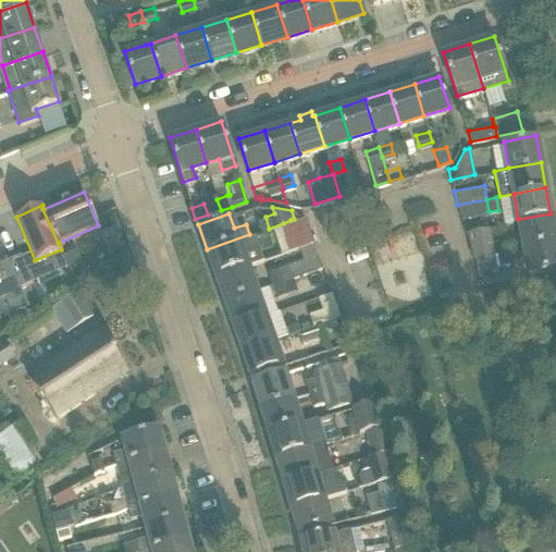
[(551,213),(518,219),(523,245),(555,238),(551,213)]
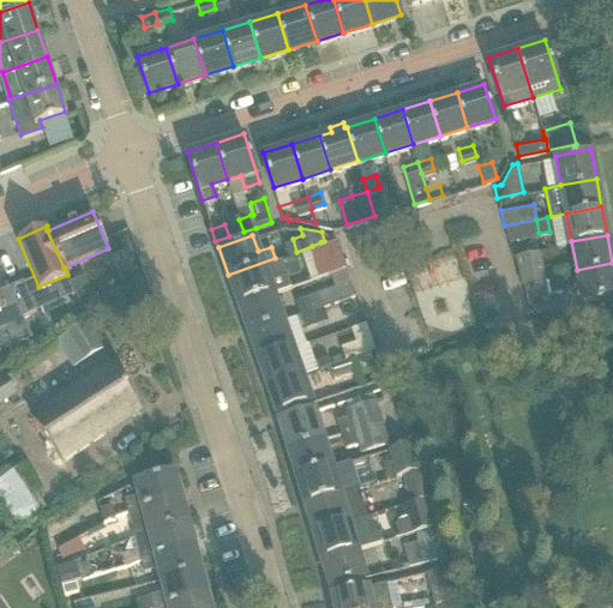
[(324,241),(320,242),(312,246),(322,272),(329,270),(346,264),(336,238),(324,241)]
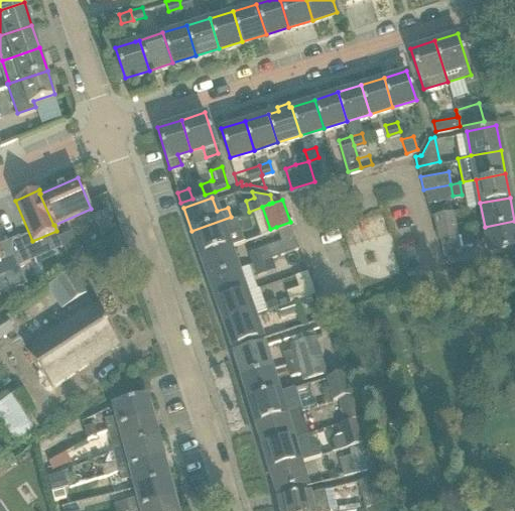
[(92,214),(101,235),(113,226),(105,208),(92,214)]
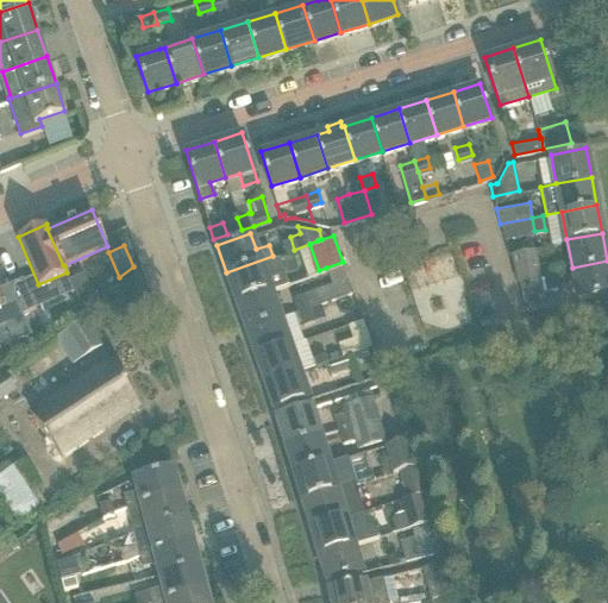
[(540,275),(534,246),(511,251),(515,280),(540,275)]
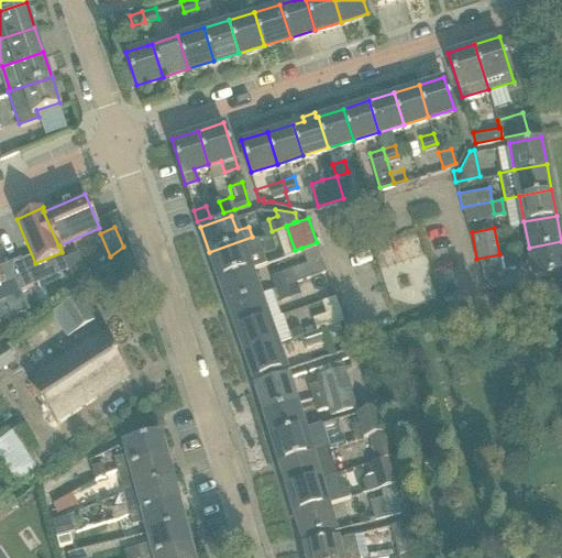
[(252,237),(209,252),(218,277),(250,266),(249,265),(265,260),(256,236),(252,237)]
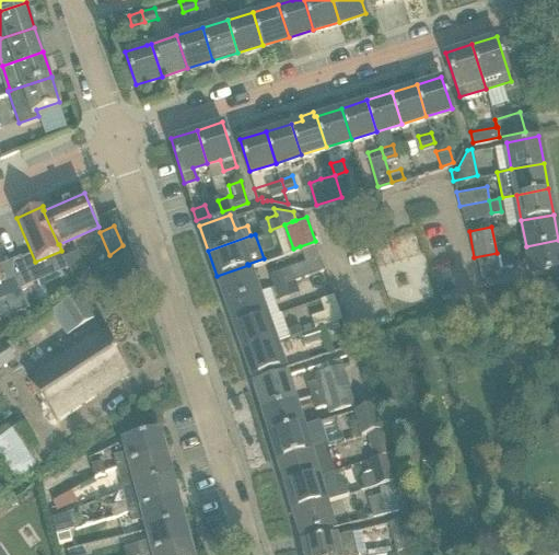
[(558,243),(558,240),(526,246),(531,273),(558,267),(558,243)]
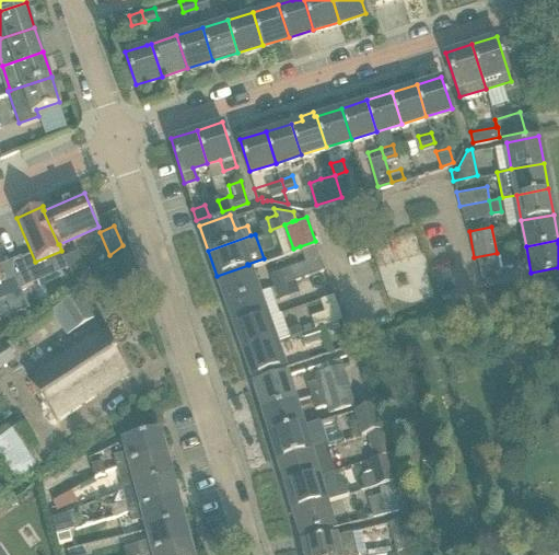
[(315,241),(300,246),(304,258),(279,268),(280,268),(268,273),(272,284),(282,280),(282,281),(323,266),(315,241)]
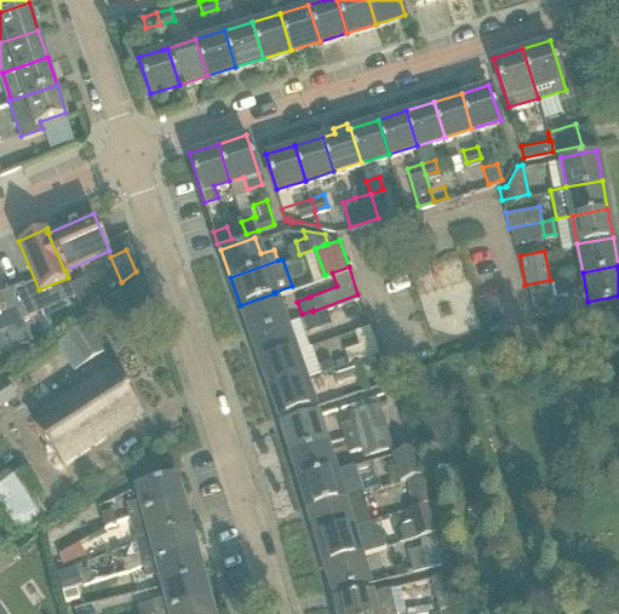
[(563,276),(551,279),(554,293),(566,291),(563,276)]
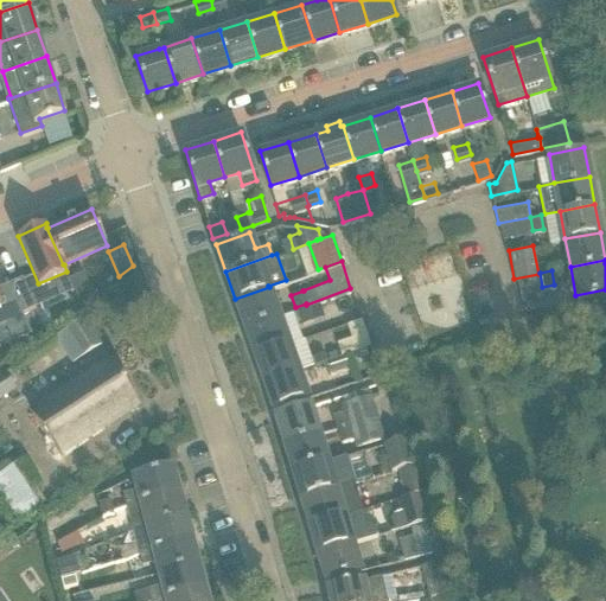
[(21,274),(8,280),(21,309),(34,304),(21,274)]
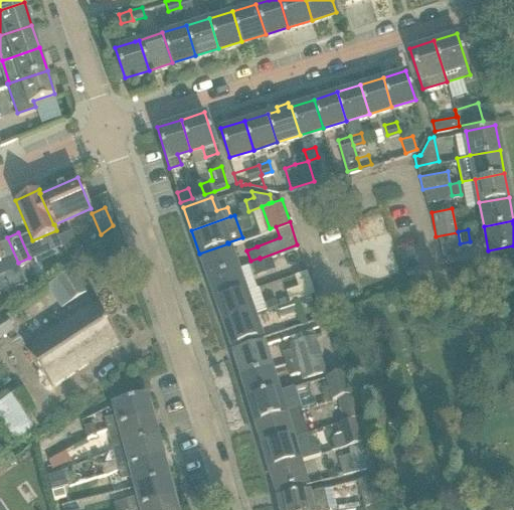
[(442,253),(460,250),(457,233),(439,236),(442,253)]
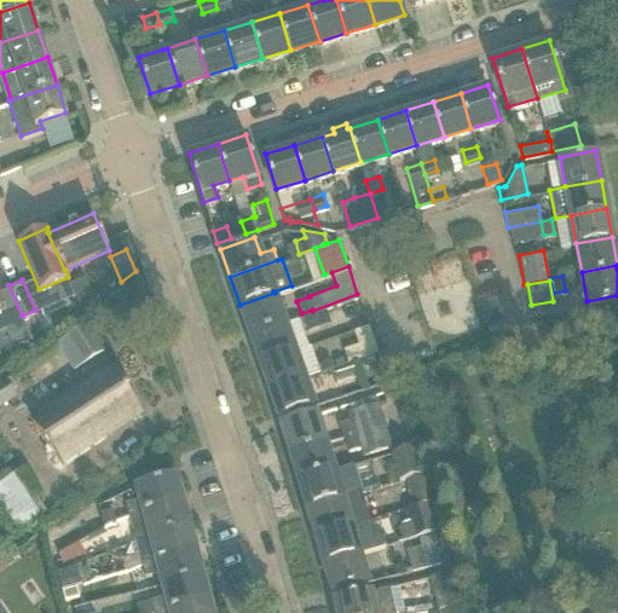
[(0,328),(5,327),(12,345),(32,336),(22,316),(9,285),(0,289),(0,328)]
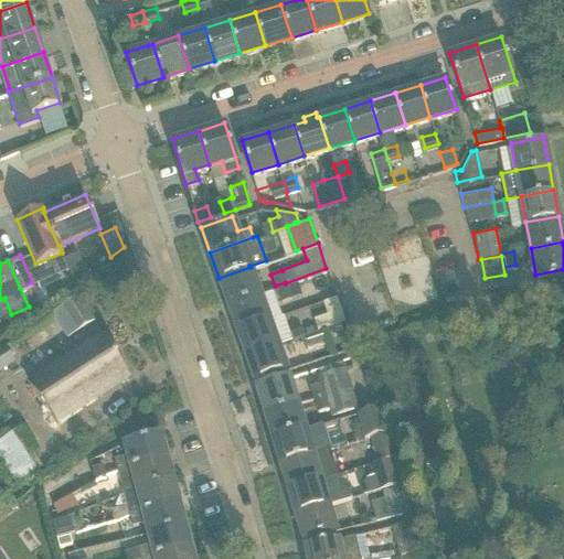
[(259,291),(251,267),(219,278),(227,303),(259,291)]
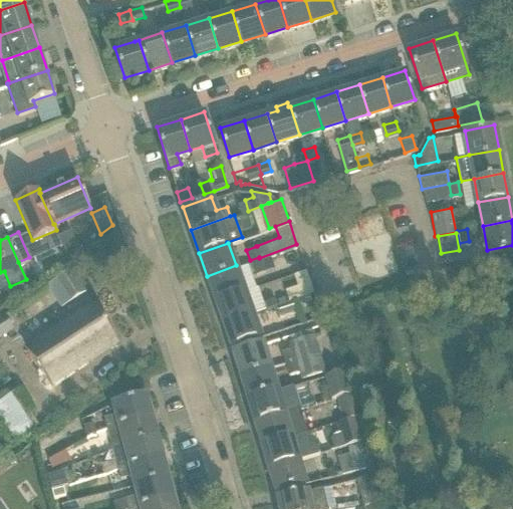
[(259,257),(250,260),(255,272),(264,269),(259,258),(259,257)]
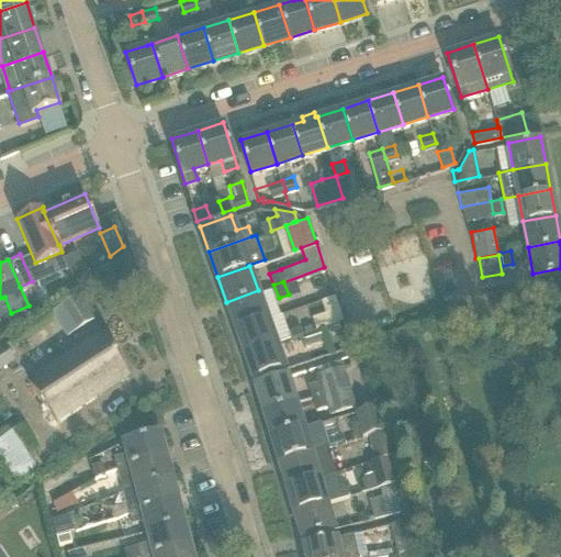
[(258,290),(226,302),(235,326),(267,315),(258,290)]
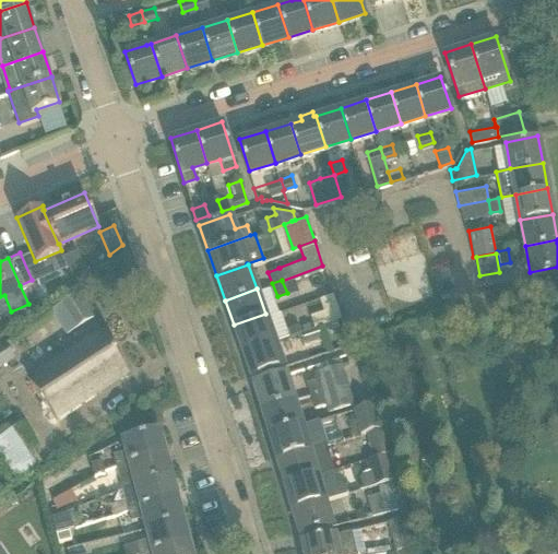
[(76,323),(91,315),(74,291),(60,299),(76,323)]
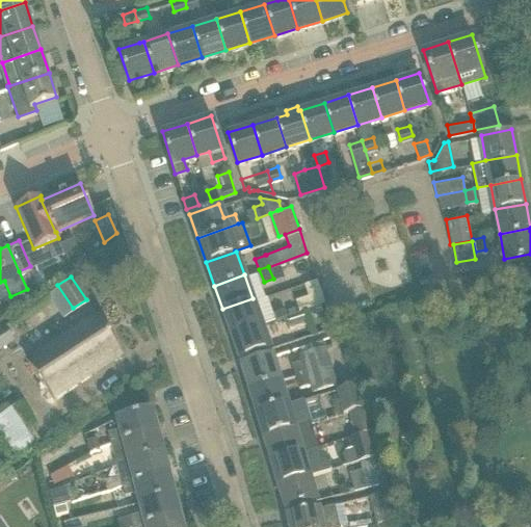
[(315,278),(303,281),(308,293),(319,289),(315,278)]
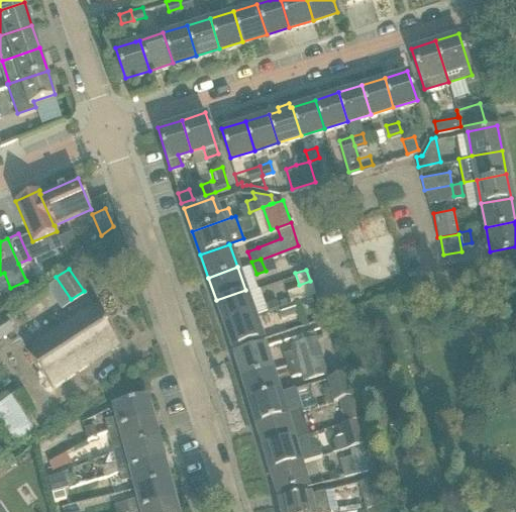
[(245,290),(216,300),(225,323),(253,313),(269,308),(266,301),(261,285),(245,290)]
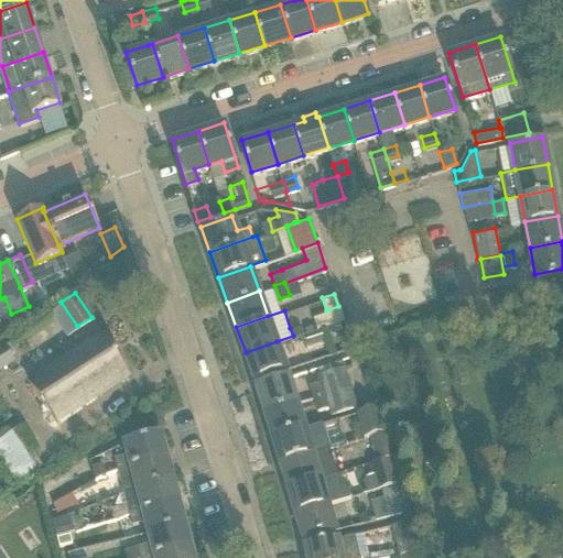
[(293,336),(303,332),(301,324),(290,328),(293,336)]
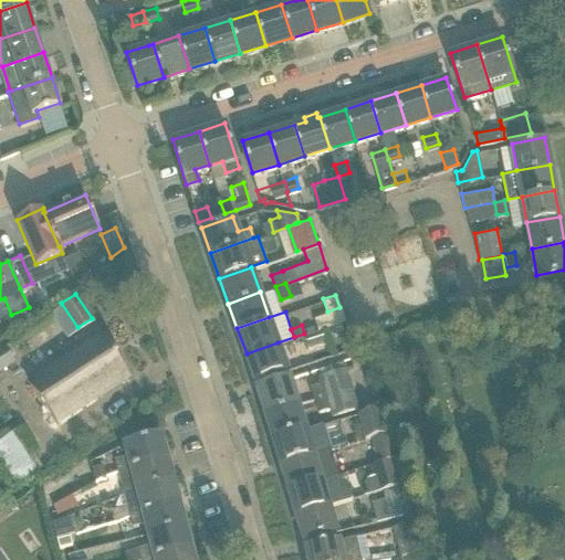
[(321,327),(305,333),(309,342),(324,337),(321,327)]
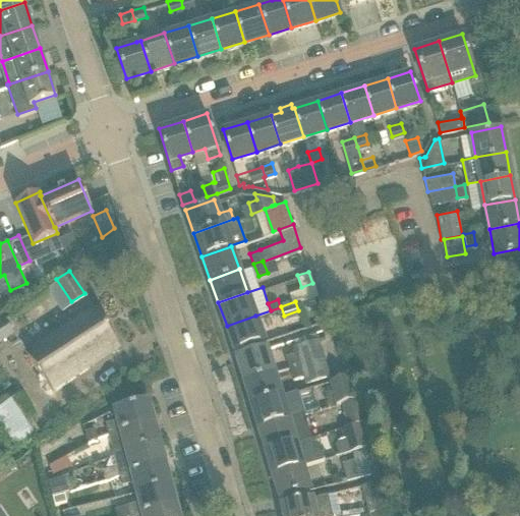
[(85,359),(115,340),(94,305),(26,349),(52,389),(89,364),(85,359)]
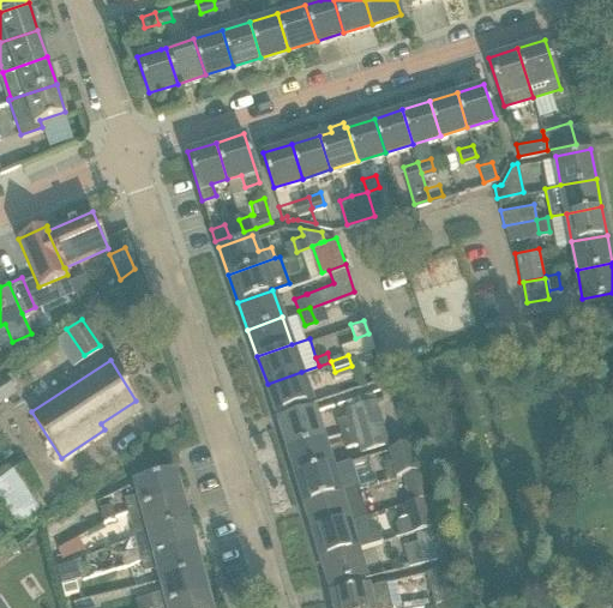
[(335,375),(330,362),(319,366),(323,379),(335,375)]
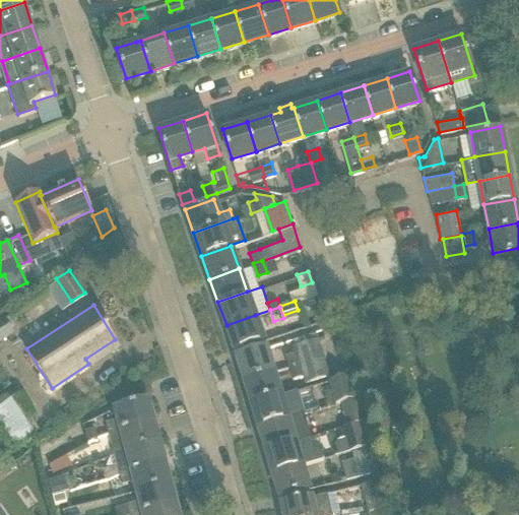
[(263,338),(255,315),(226,325),(235,348),(263,338)]
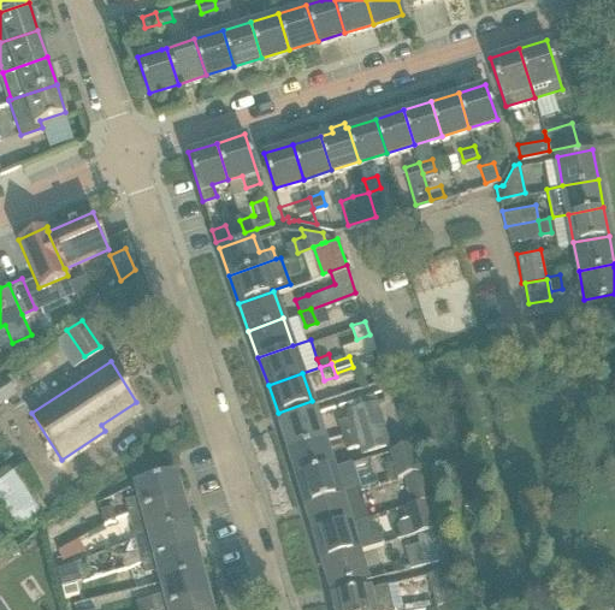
[(354,428),(382,419),(372,390),(344,398),(354,428)]
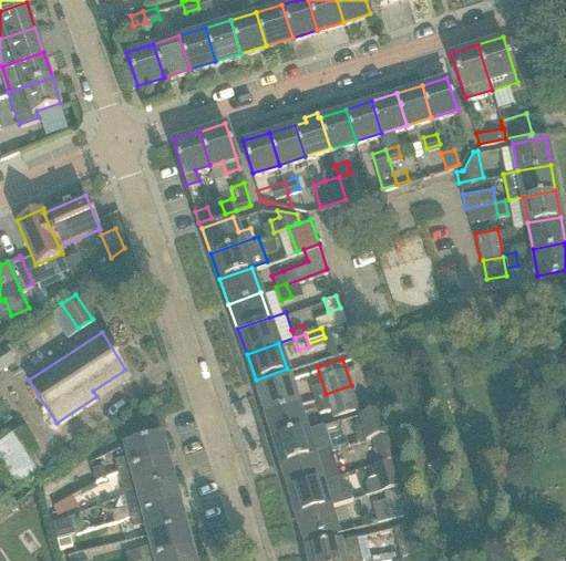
[(297,402),(289,376),(257,386),(266,412),(297,402)]
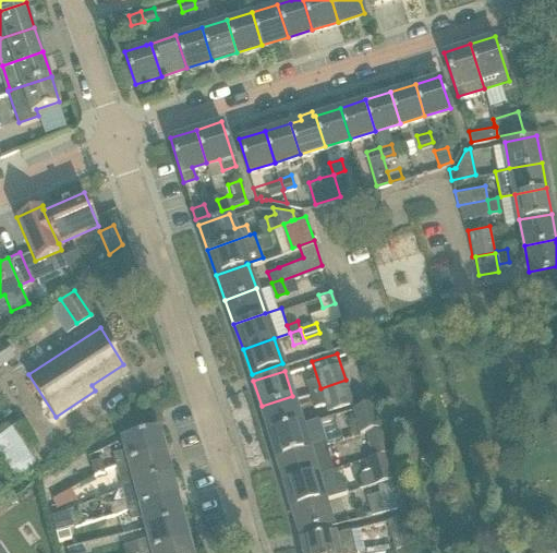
[(309,392),(319,388),(315,375),(304,379),(309,392)]
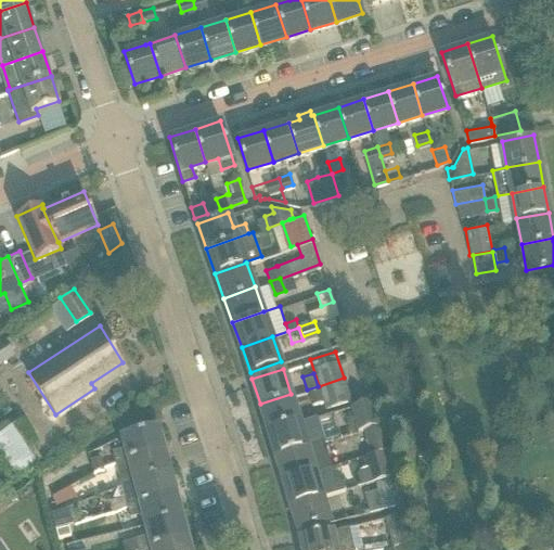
[(350,398),(344,378),(319,386),(325,407),(350,398)]
